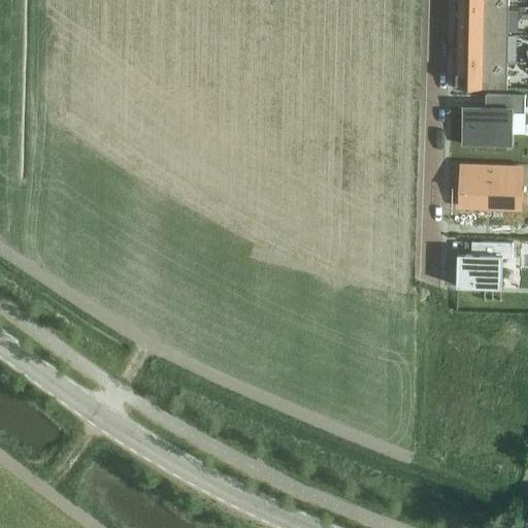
[(508,6),(459,5),(459,34),(508,35),(508,6)]
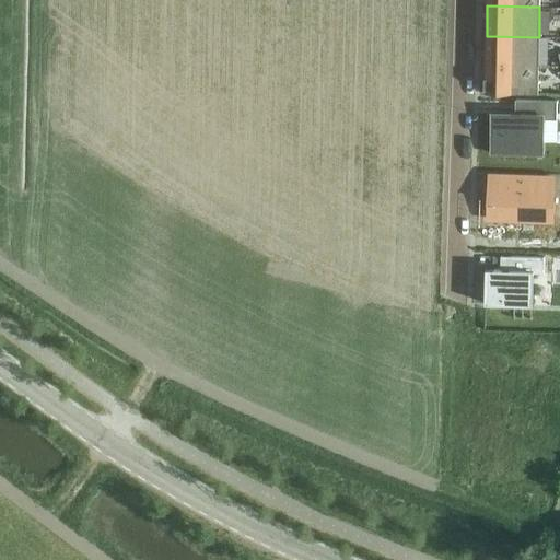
[(539,37),(487,36),(486,65),(538,66),(539,37)]
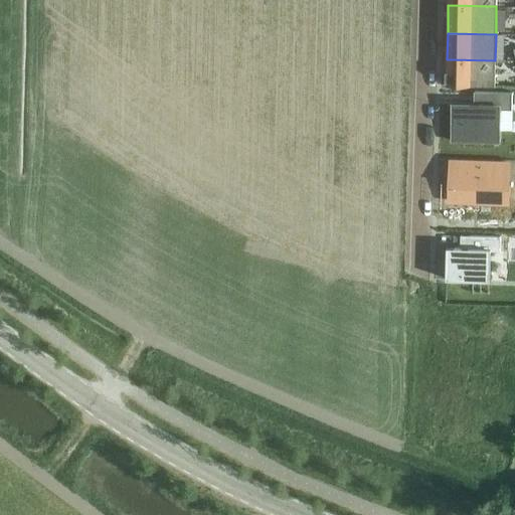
[(495,60),(447,59),(446,87),(494,88),(495,60)]
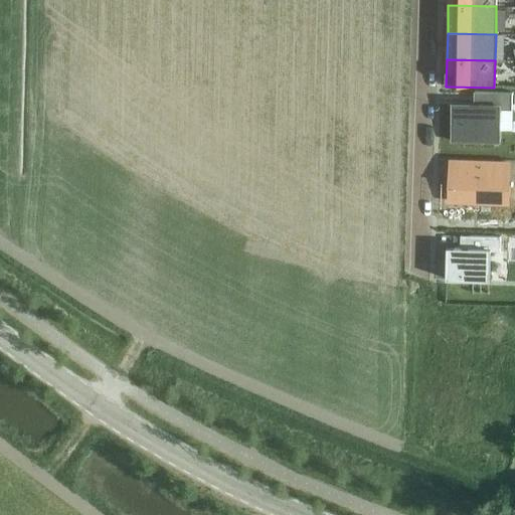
[(474,105),(453,105),(452,141),(500,142),(500,110),(512,110),(513,93),(474,92),(474,105)]
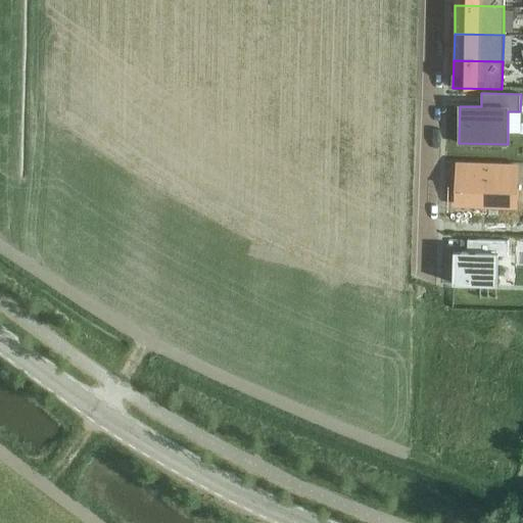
[(458,165),(456,203),(516,205),(517,168),(458,165)]
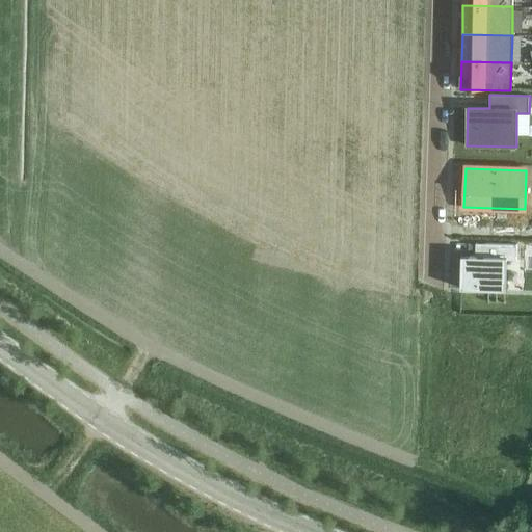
[(462,256),(461,289),(506,290),(507,259),(516,259),(516,244),(484,243),(484,257),(476,256),(462,256)]
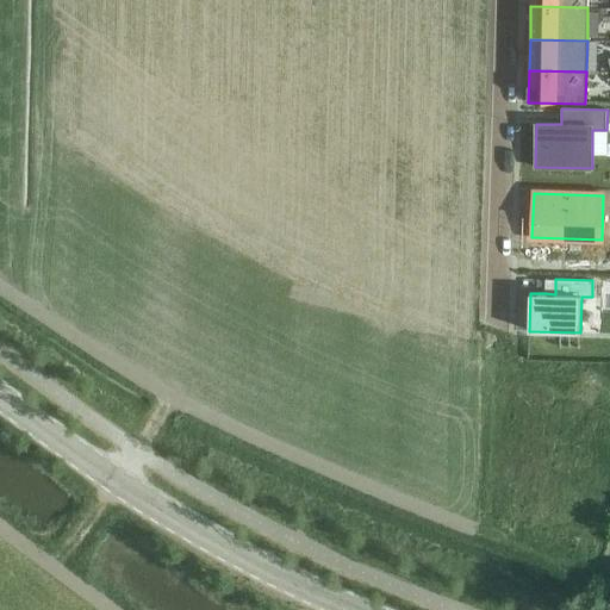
[(604,375),(609,361),(609,360),(595,354),(587,368),(604,375)]
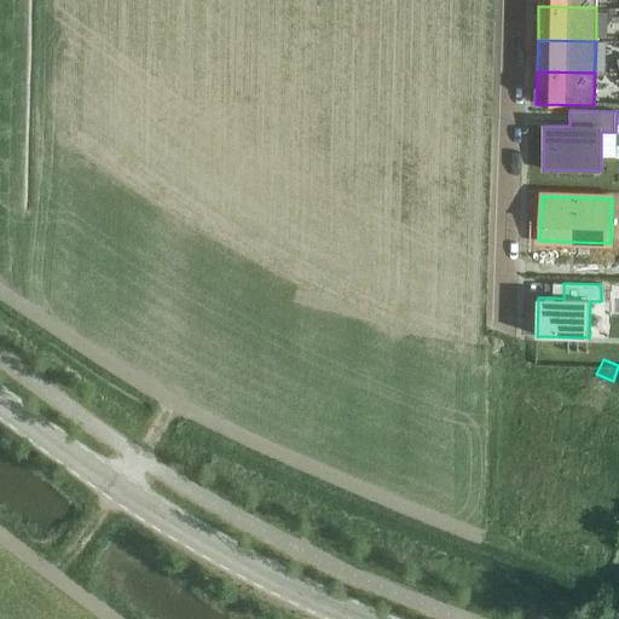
[(597,376),(593,391),(608,397),(613,382),(597,376)]
